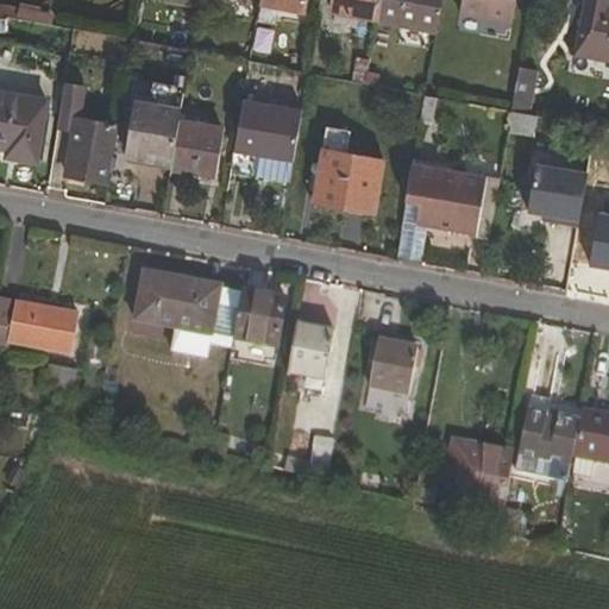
[(307,0),(263,0),(263,6),(306,13),(307,0)]
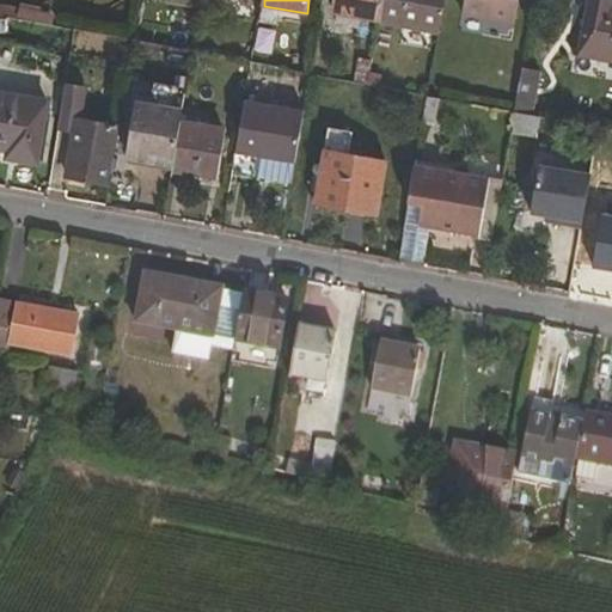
[(336,0),(334,12),(381,22),(385,0),(336,0)]
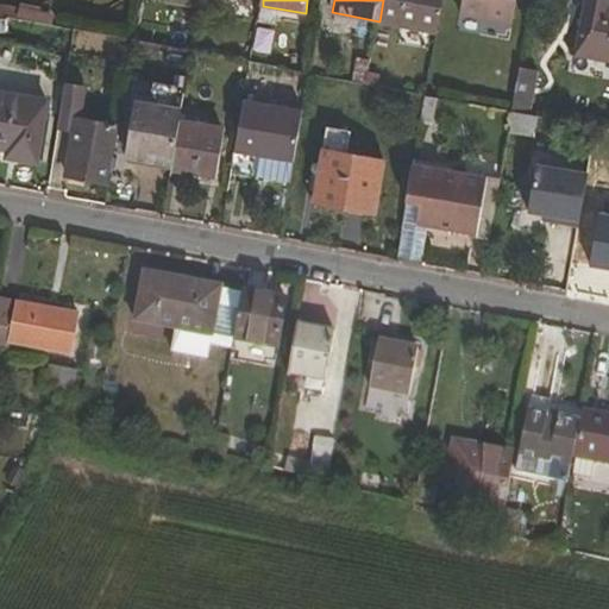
[(383,0),(380,22),(380,24),(438,35),(444,0),(383,0)]
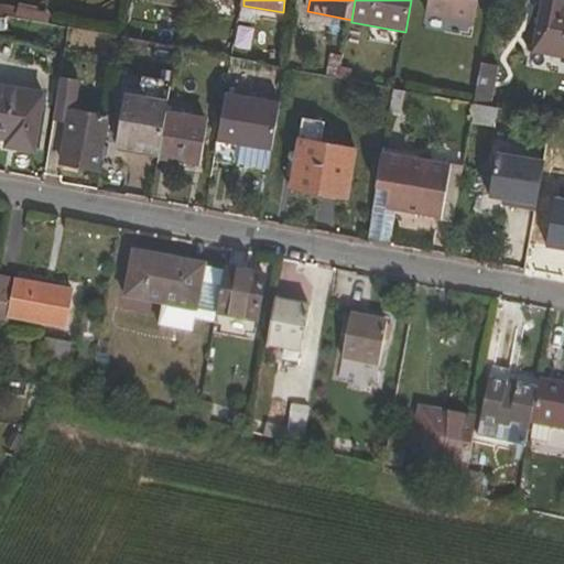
[(425,0),(424,22),(477,25),(478,0),(425,0)]
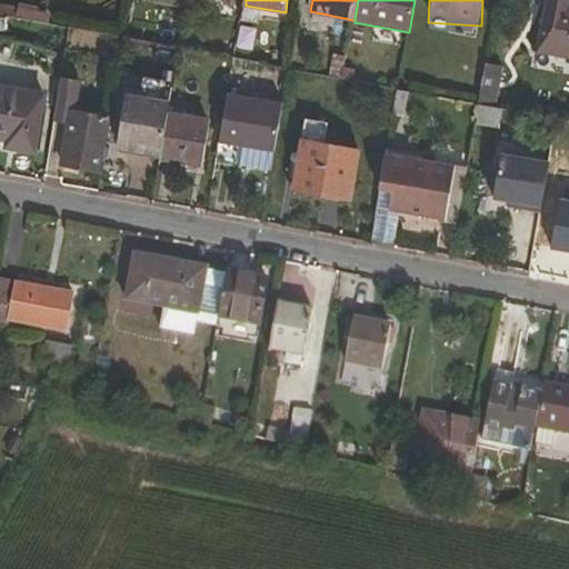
[(568,57),(568,0),(567,0),(549,0),(540,51),(568,57)]
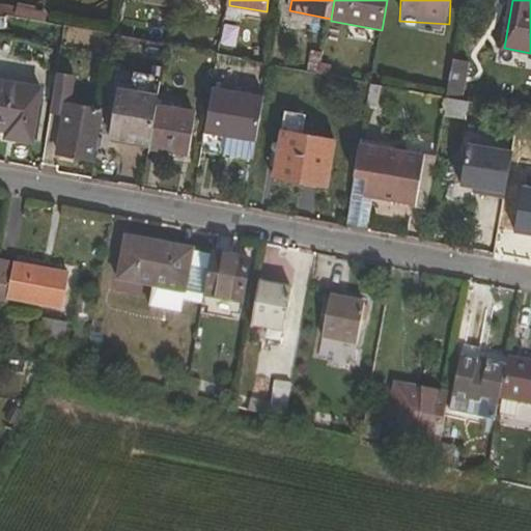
[(464,101),(470,63),(455,60),(448,98),(449,98),(464,101)]
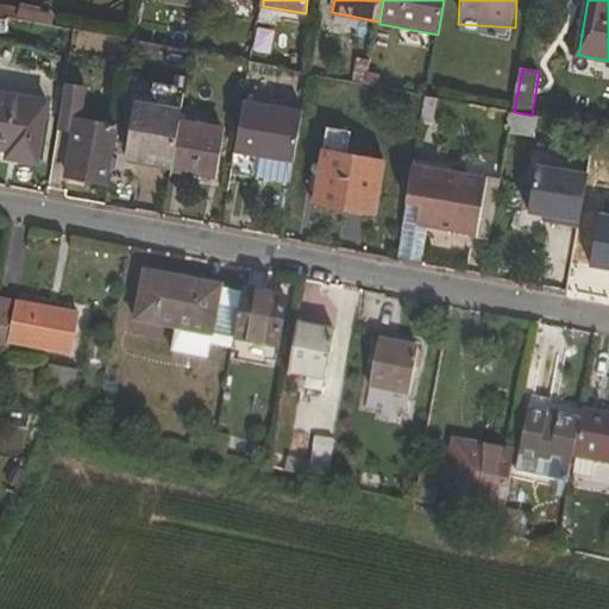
[(68,176),(106,184),(117,126),(82,119),(87,89),(64,85),(57,127),(75,131),(68,176)]
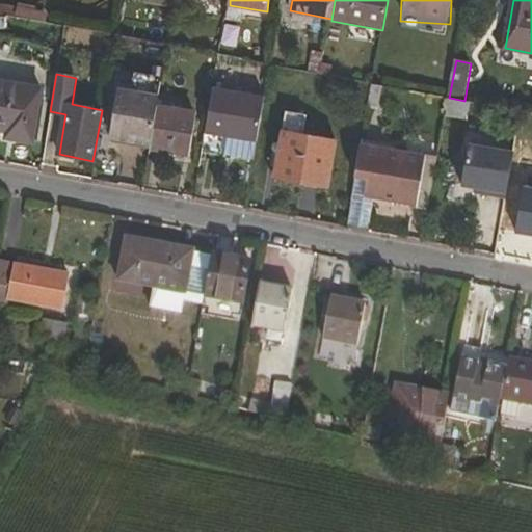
[(15,139),(34,142),(44,88),(0,80),(0,131),(16,134),(15,139)]
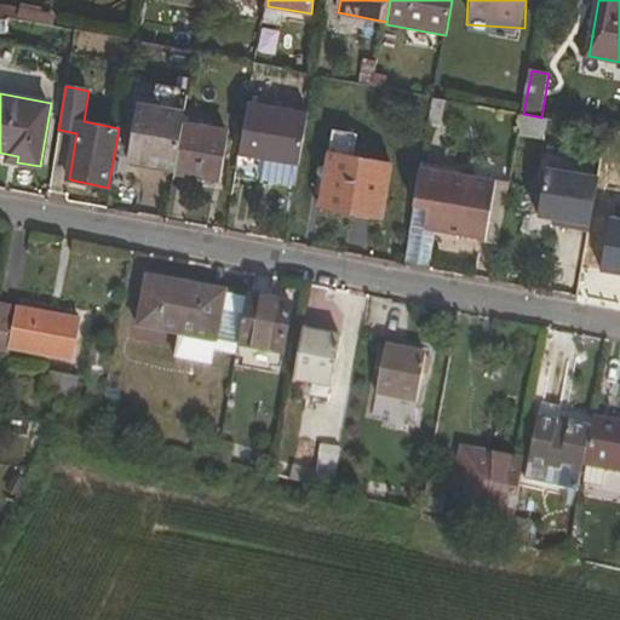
[(430,127),(441,128),(446,99),(435,98),(430,127)]
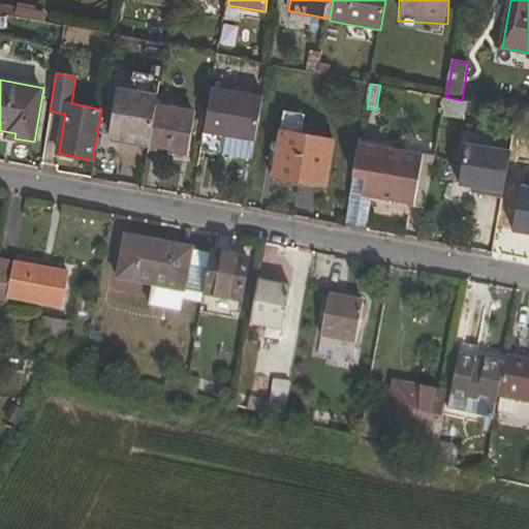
[(213,87),(205,133),(225,136),(222,156),(252,161),(265,96),(213,87)]
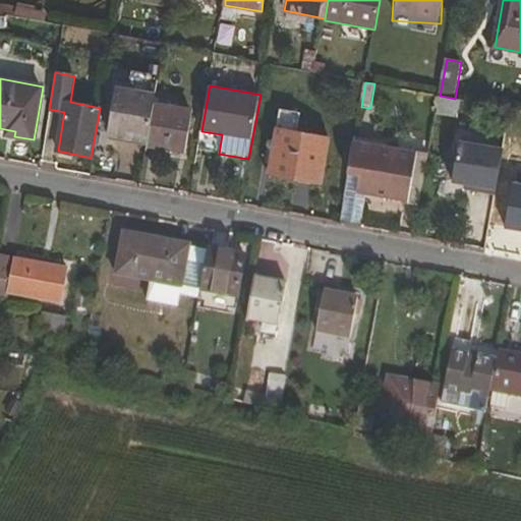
[(156,95),(118,87),(110,133),(148,141),(155,103),(156,95)]
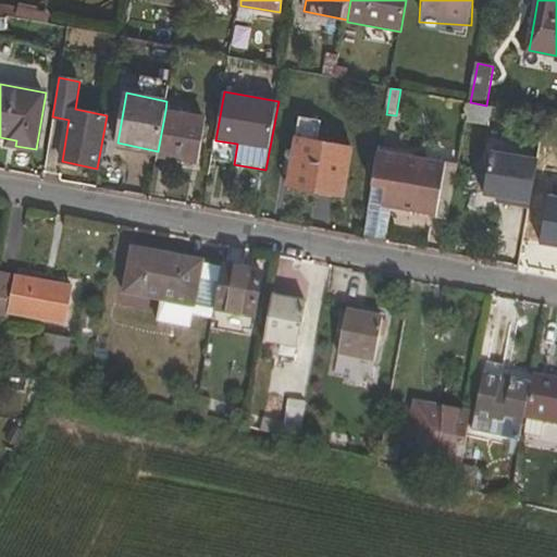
[(467,123),(491,127),(494,108),(486,106),(471,102),(467,123)]
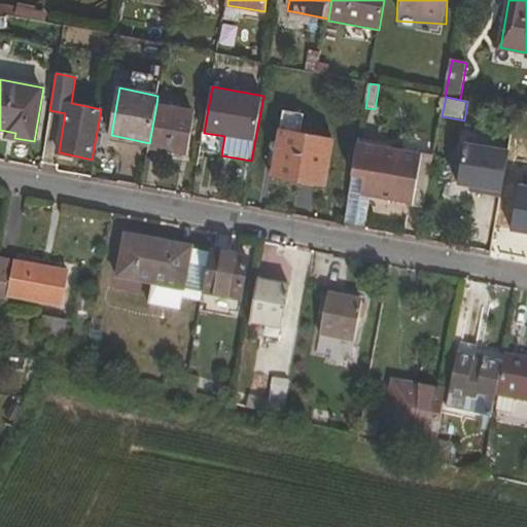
[(148,146),(187,154),(196,112),(156,104),(149,143),(148,146)]
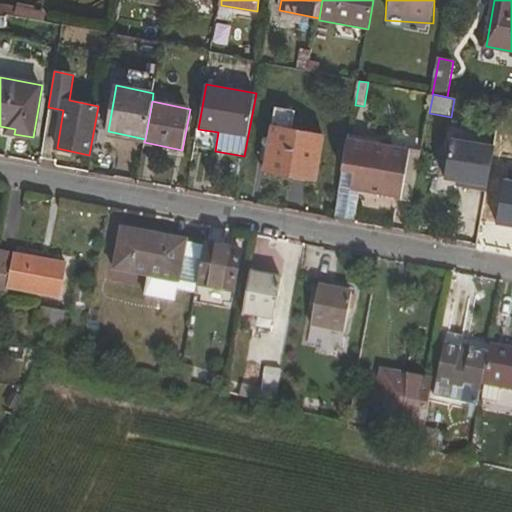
[(293,130),(296,112),(276,109),(273,127),(293,130)]
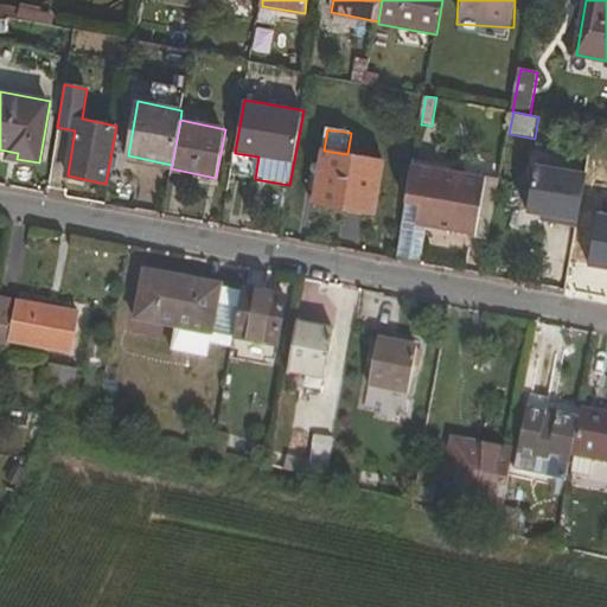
[(314,203),(376,213),(385,161),(347,154),(324,151),(314,203)]
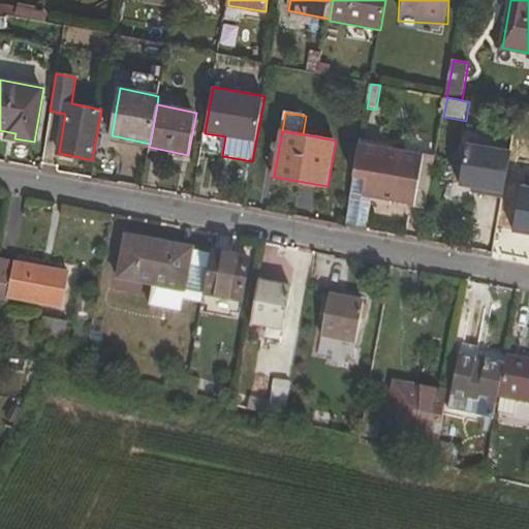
[(205,133),(200,153),(222,156),(225,136),(205,133)]
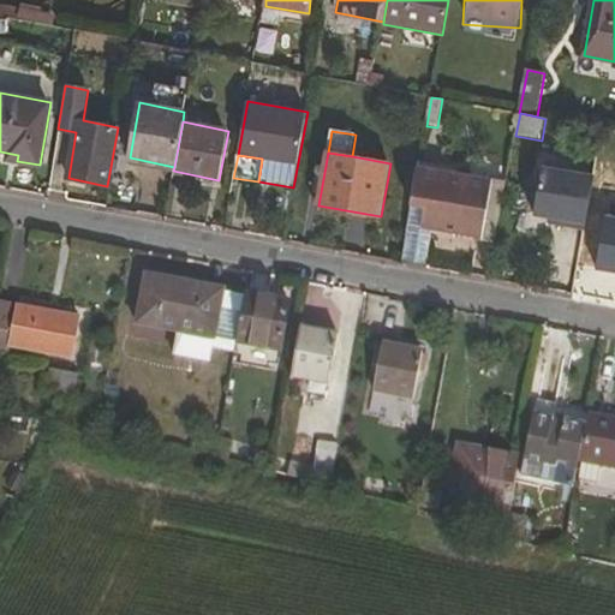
[(586,231),(596,177),(543,168),(535,216),(550,219),(560,220),(560,226),(586,231)]
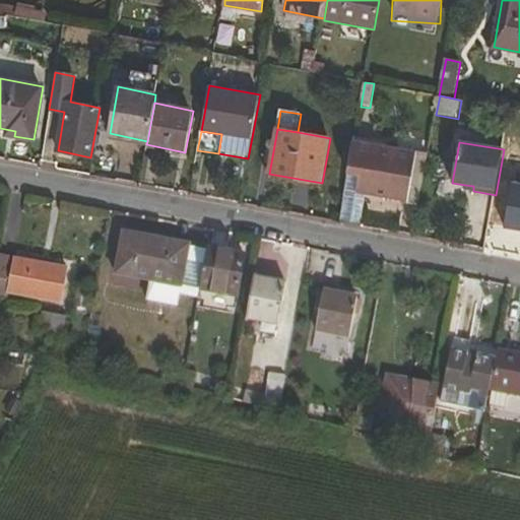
[(414,154),(414,153),(353,143),(345,189),(366,193),(406,201),(407,199),(420,202),(429,157),(414,154)]
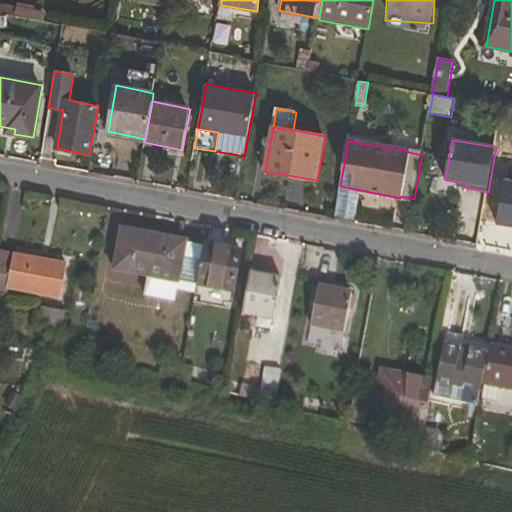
[(340,186),(334,220),(354,224),(360,190),(340,186)]
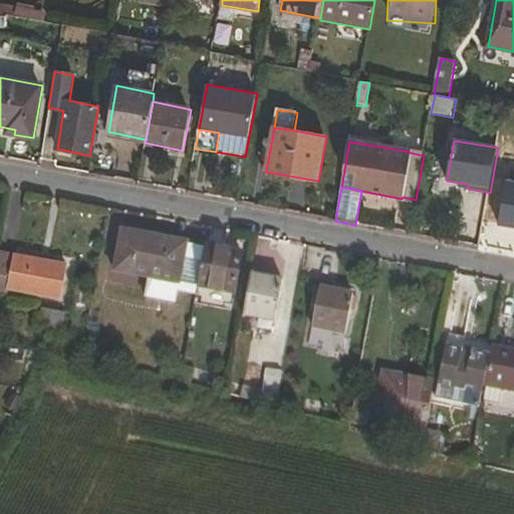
[(179,285),(181,273),(198,276),(204,245),(186,242),(186,245),(121,232),(113,272),(179,285)]
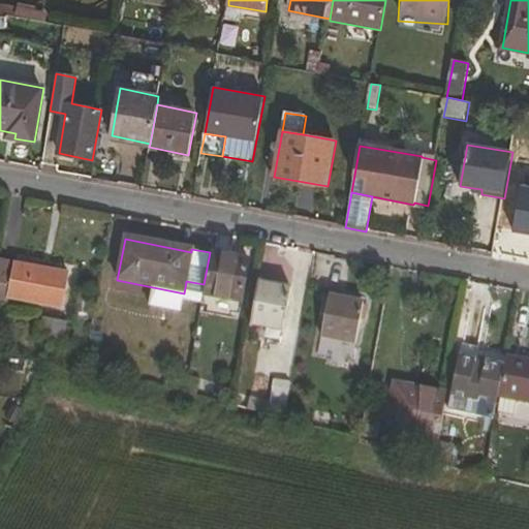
[(204,284),(200,298),(242,305),(250,260),(210,252),(204,284)]
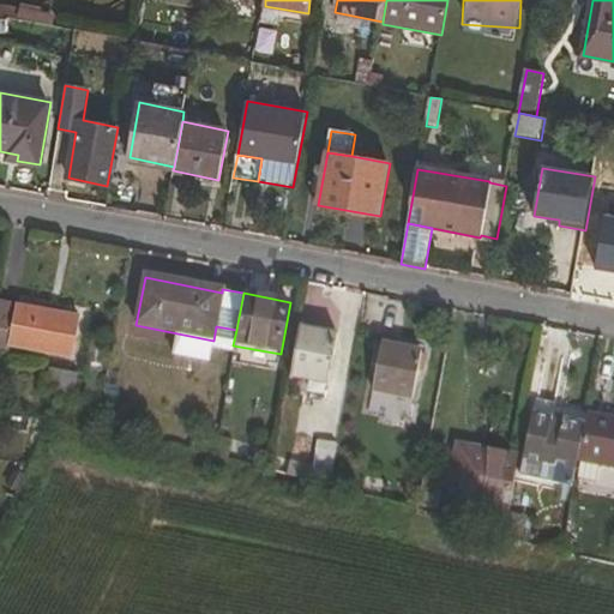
[(0,343),(10,345),(18,302),(0,298),(0,343)]
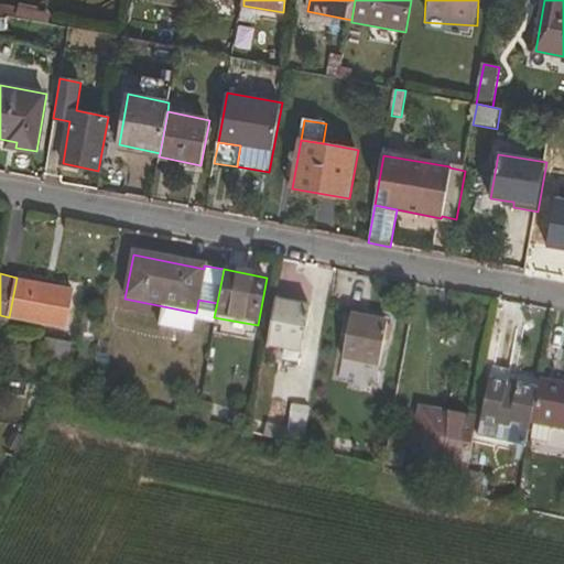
[(43,325),(51,284),(17,278),(9,317),(43,325)]
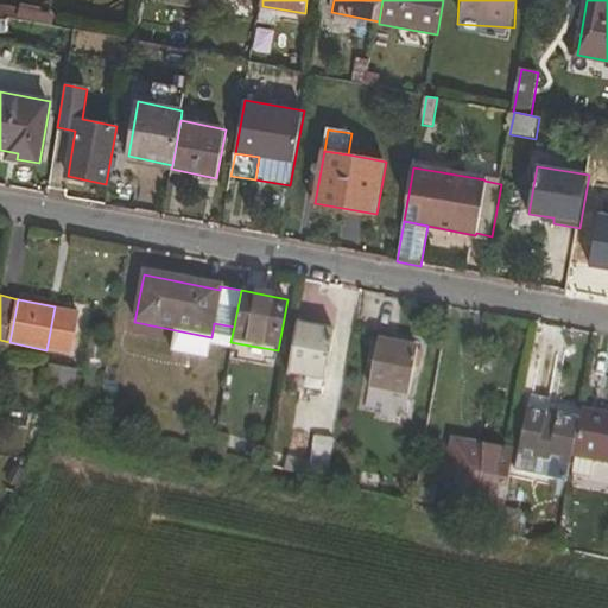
[(55,306),(46,350),(71,355),(78,312),(55,306)]
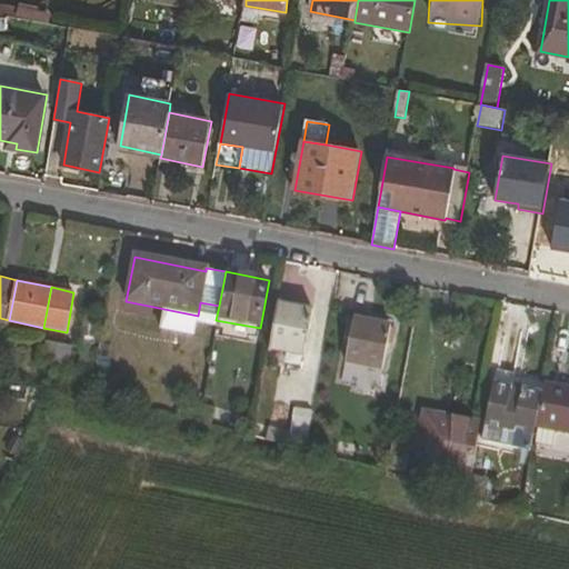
[(302,358),(311,312),(278,306),(269,351),(302,358)]
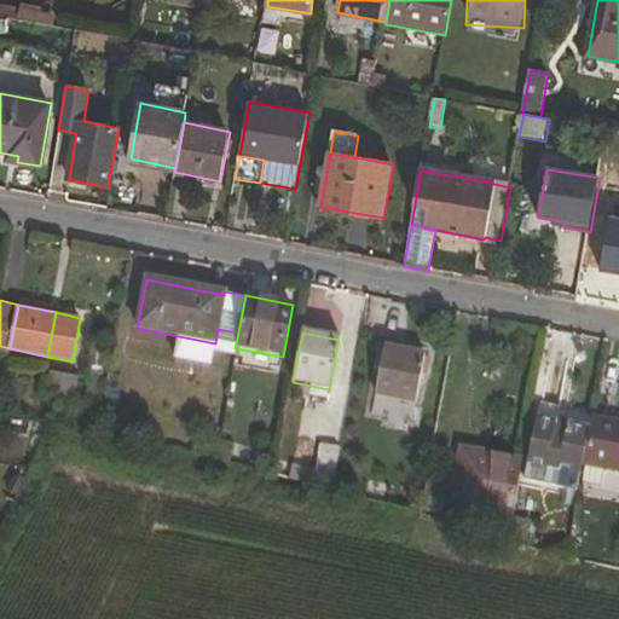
[(426,354),(386,347),(375,397),(416,404),(426,354)]
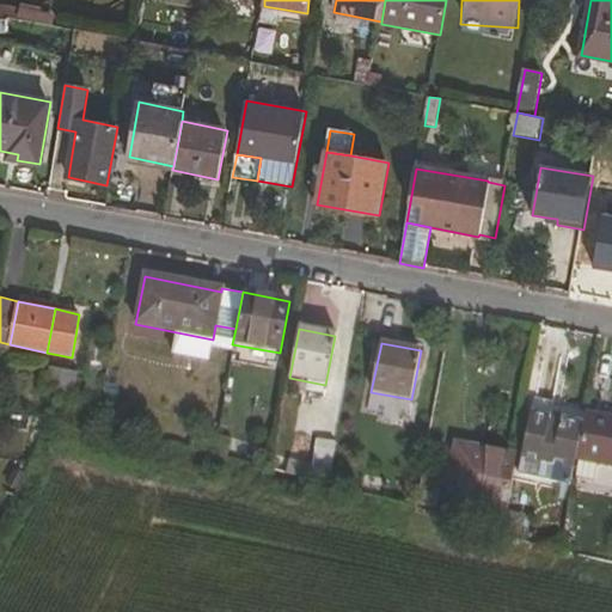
[(44,369),(43,392),(74,393),(75,372),(44,369)]
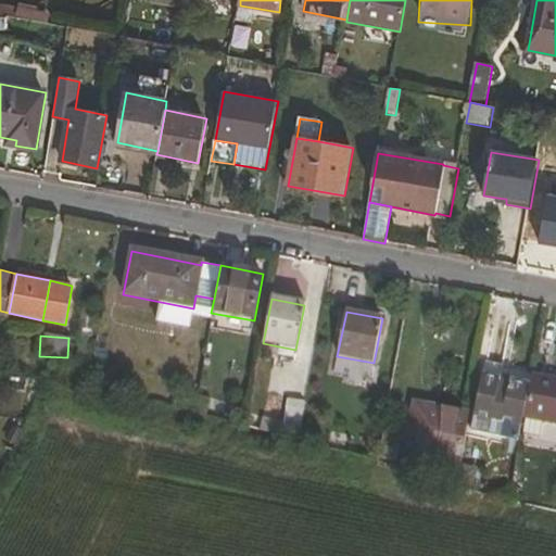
[(529,384),(482,374),(470,431),(517,441),(529,384)]
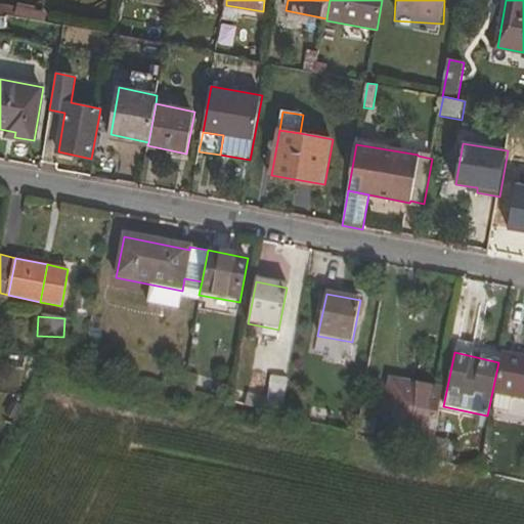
[(523,358),(500,354),(493,395),(523,400),(523,358)]
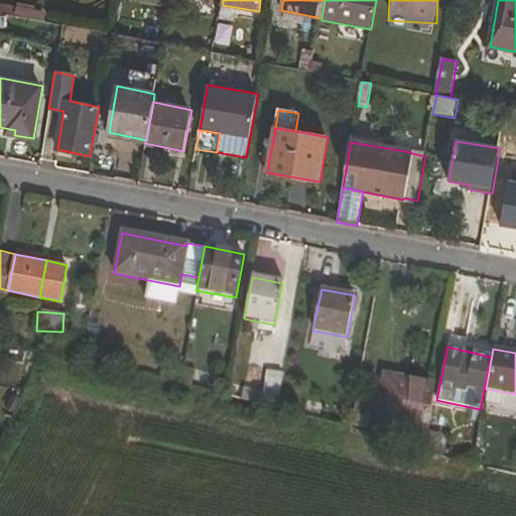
[(280,396),(283,373),(266,371),(263,394),(280,396)]
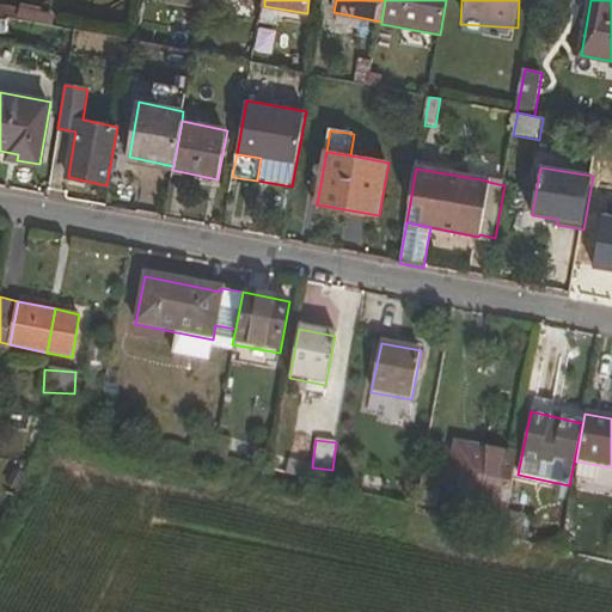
[(456,444),(448,481),(465,484),(461,506),(506,515),(516,456),(456,444)]
